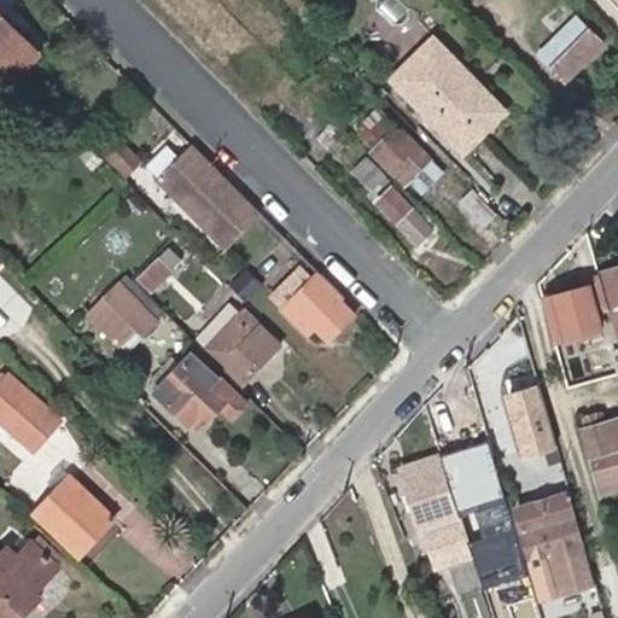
[(287,0),(303,16),(316,0),(287,0)]
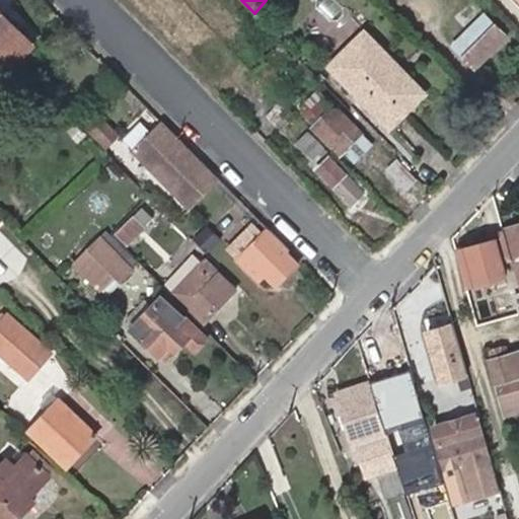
[(0,77),(34,44),(0,10),(0,77)]
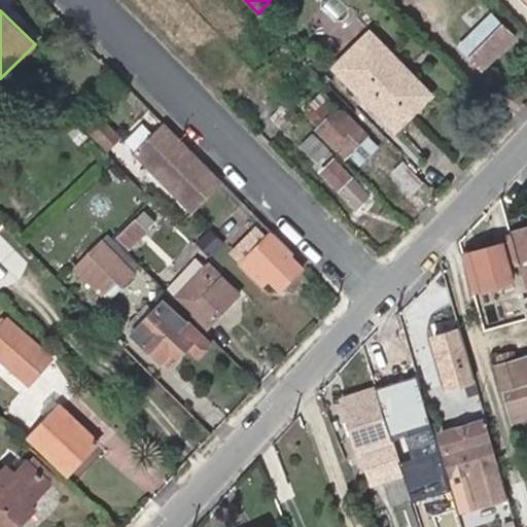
[(483,43),(470,56),(482,68),(515,35),(496,14),(475,35),(483,43)]
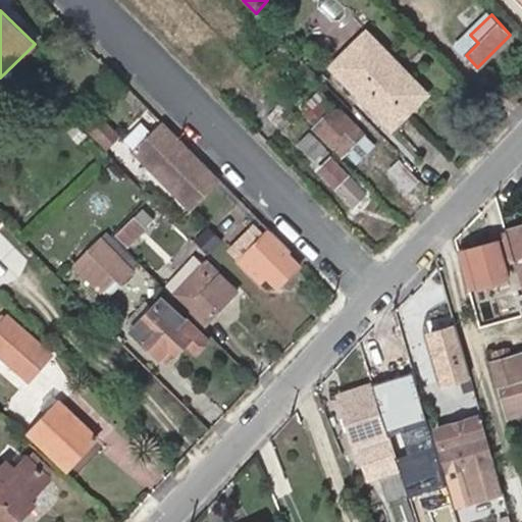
[(367,34),(334,66),(392,128),(427,96),(367,34)]
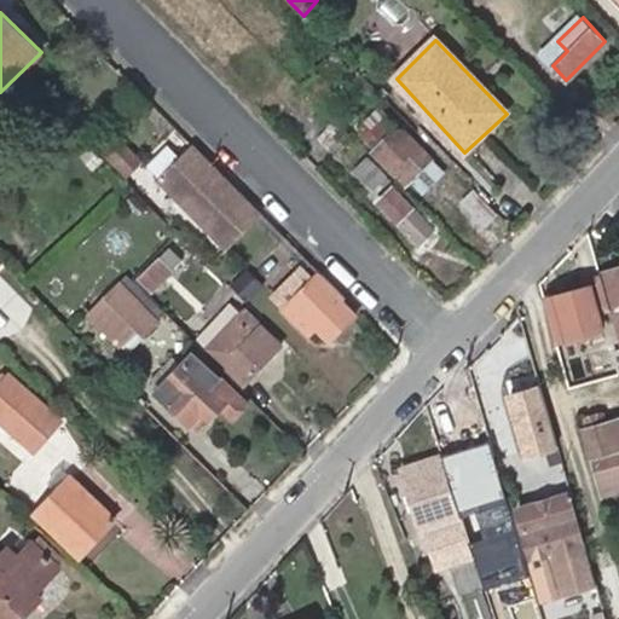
[(544,55),(553,65),(567,51),(557,41),(544,55)]
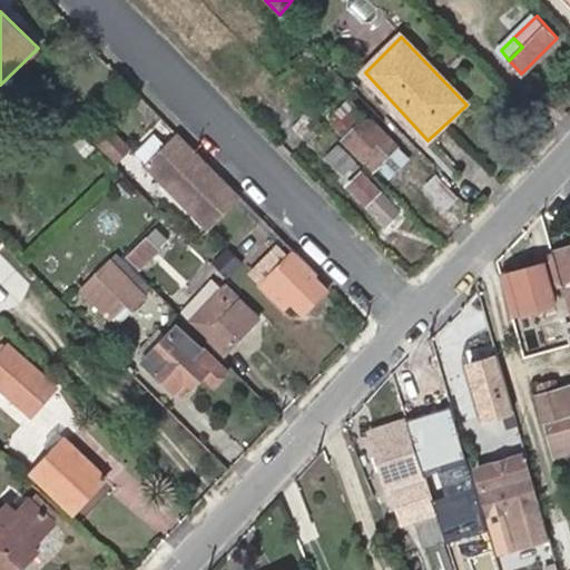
[(292,65),(282,76),(296,88),(305,77),(292,65)]
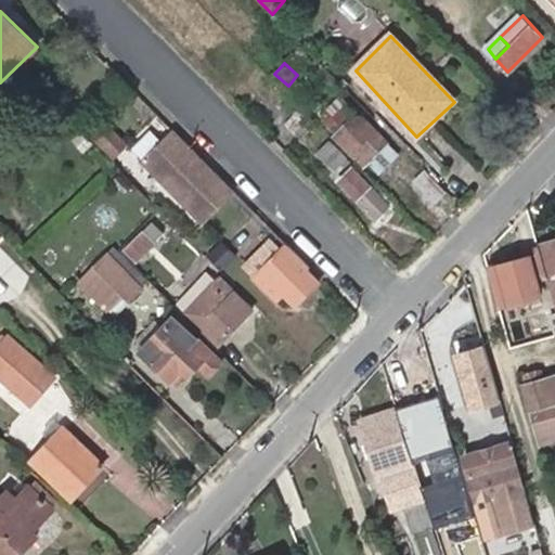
[(370,160),(388,142),(341,95),(324,114),(340,131),(337,137),(365,166),(370,160)]
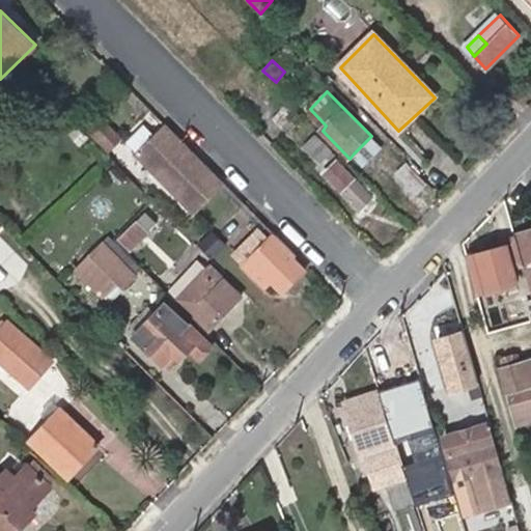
[(121,138),(103,119),(92,130),(111,149),(121,138)]
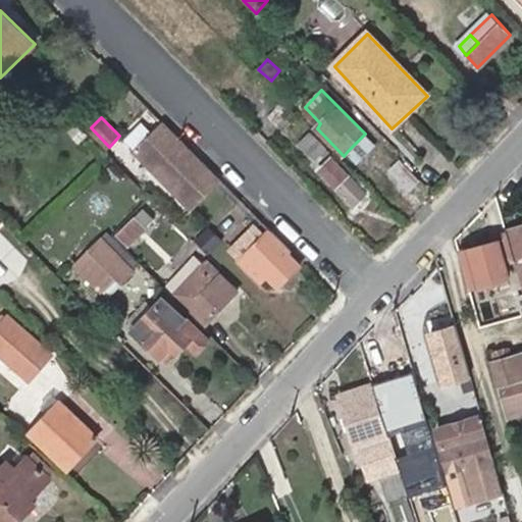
[(192,208),(220,179),(161,119),(133,148),(192,208)]
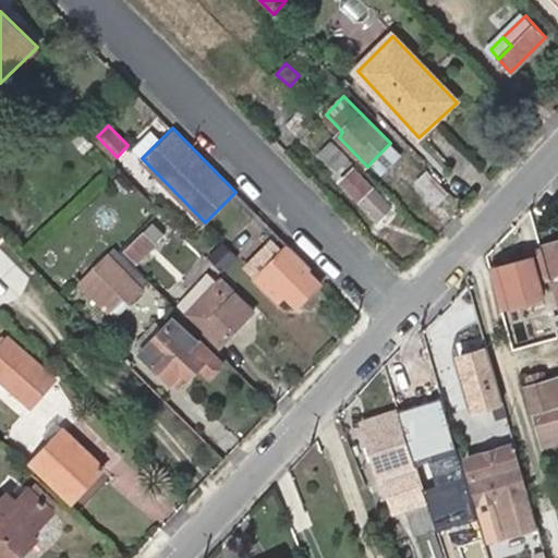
[(336,143),(323,155),(337,169),(348,157),(336,143)]
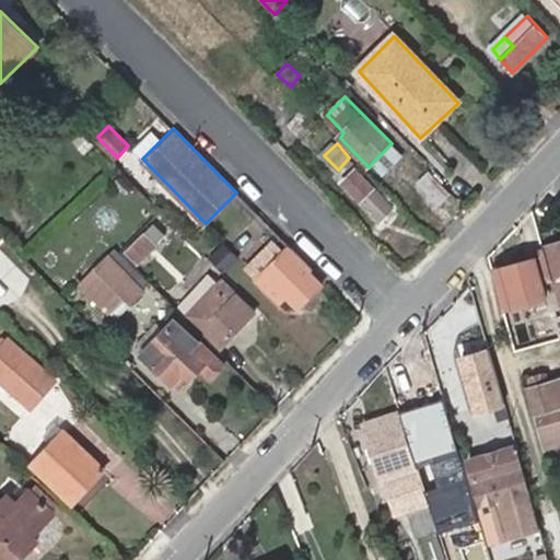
[(401,154),(392,143),(373,162),(384,173),(401,154)]
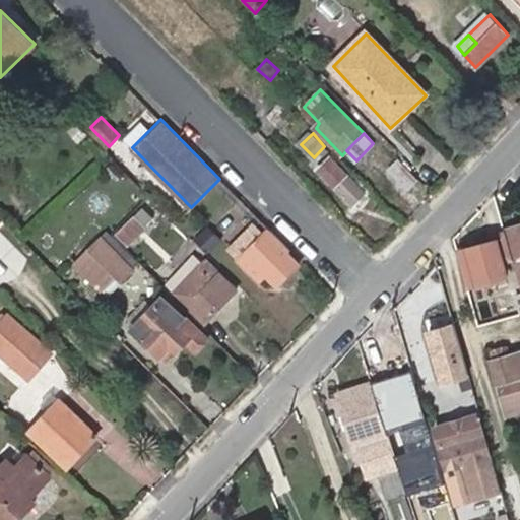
[(347,196),(360,186),(332,158),(321,169),(347,196)]
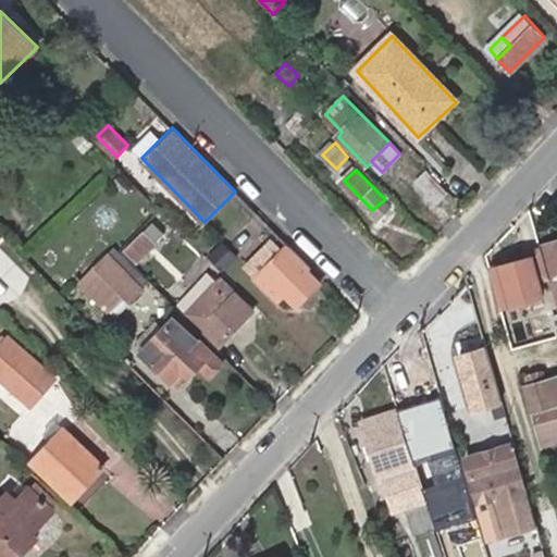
[(448,193),(429,172),(417,183),(437,203),(448,193)]
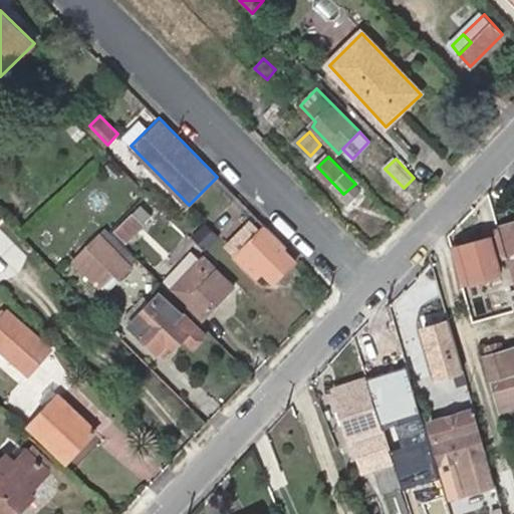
[(356,186),(355,184),(343,194),(344,195),(348,199),(359,189),(356,186)]
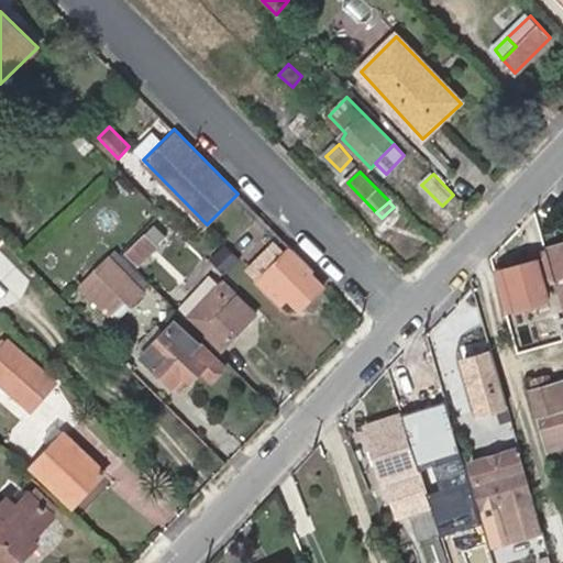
[(145,234),(128,252),(139,264),(157,246),(145,234)]
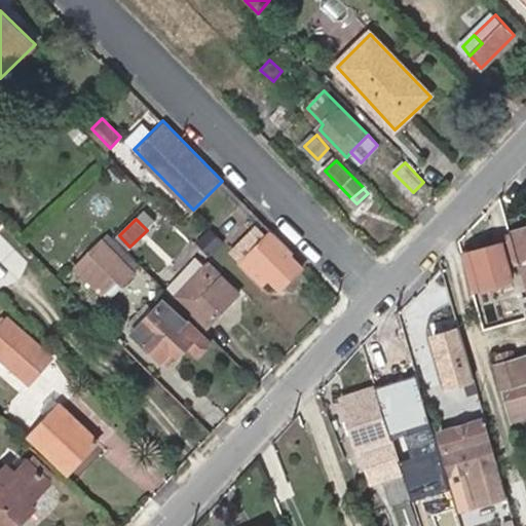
[(210,222),(197,234),(211,248),(223,235),(210,222)]
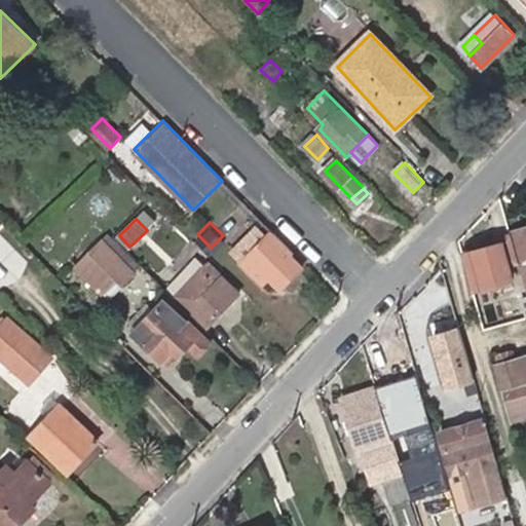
[(293,252),(272,230),(242,260),(262,280),(268,275),(278,287),(301,266),(291,255),(293,252)]
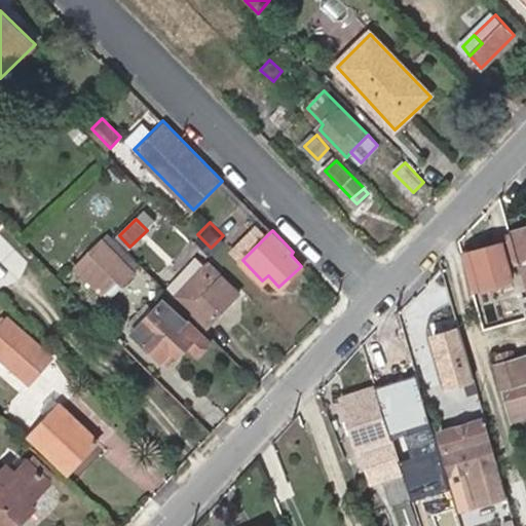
[(525,230),(509,235),(525,295),(525,230)]
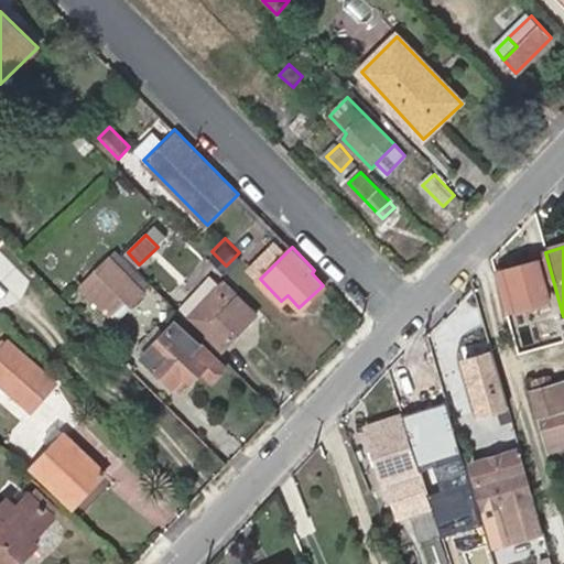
[(85,285),(110,311),(122,297),(129,304),(142,291),(111,261),(85,285)]
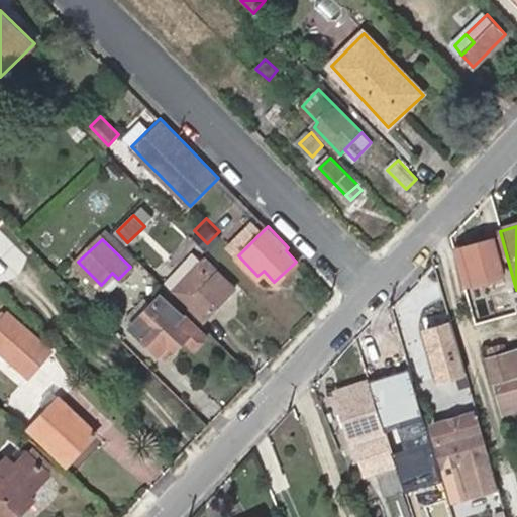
[(199,264),(175,288),(204,319),(236,287),(216,269),(210,274),(199,264)]
